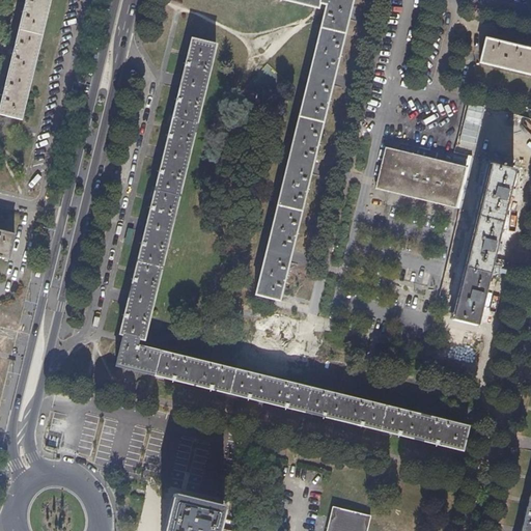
[(0,114),(21,120),(50,0),(26,0),(25,4),(24,12),(15,48),(12,55),(5,86),(3,95),(0,105),(0,114)]
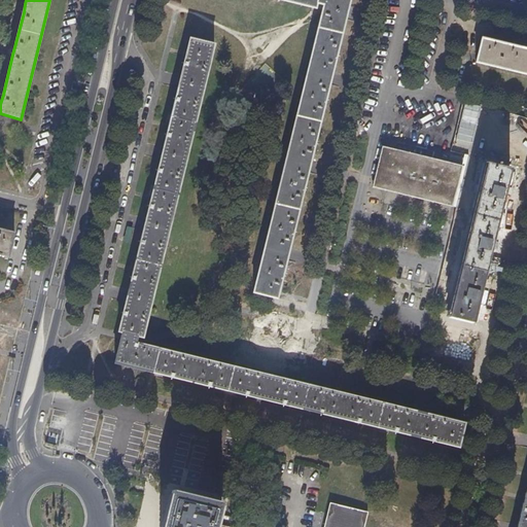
[(277,299),(349,0),(285,0),(316,7),(317,4),(321,5),(251,292),(277,299)]
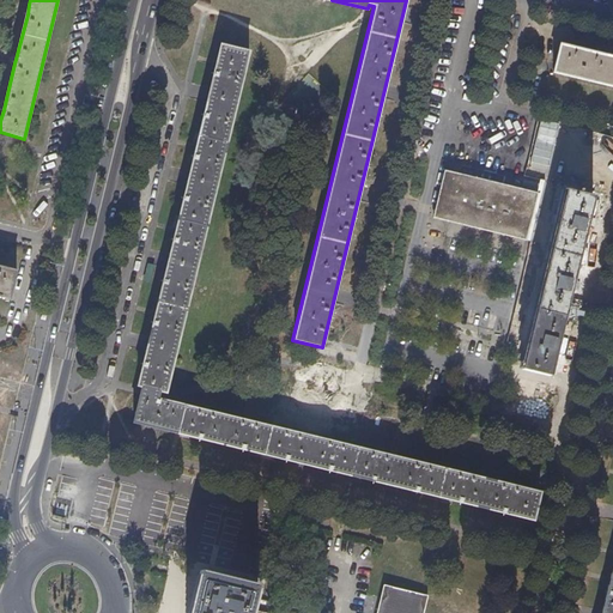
[(612,56),(560,43),(553,72),(612,86),(612,56)]
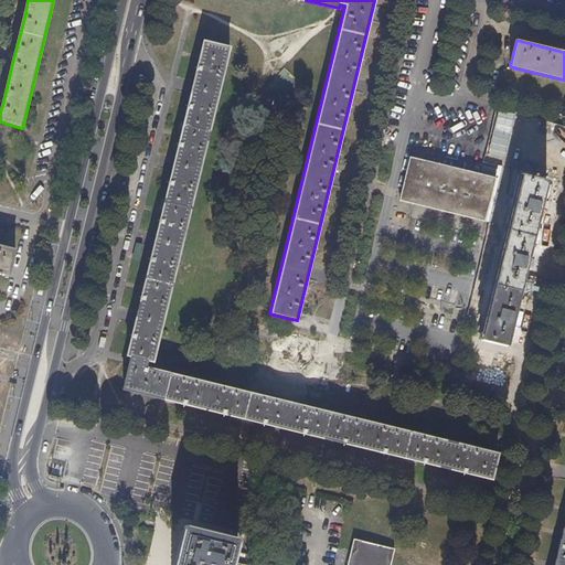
[(153,361),(230,48),(203,41),(127,355),(130,356),(123,390),(491,479),(498,451),(146,365),(147,360),(153,361)]
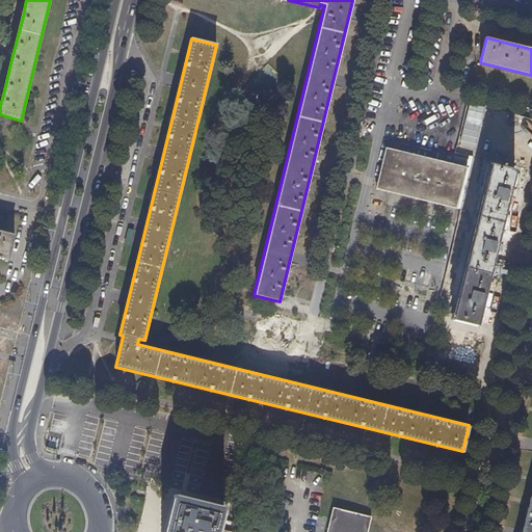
[(456,208),(466,168),(388,149),(386,148),(376,189),(456,208)]
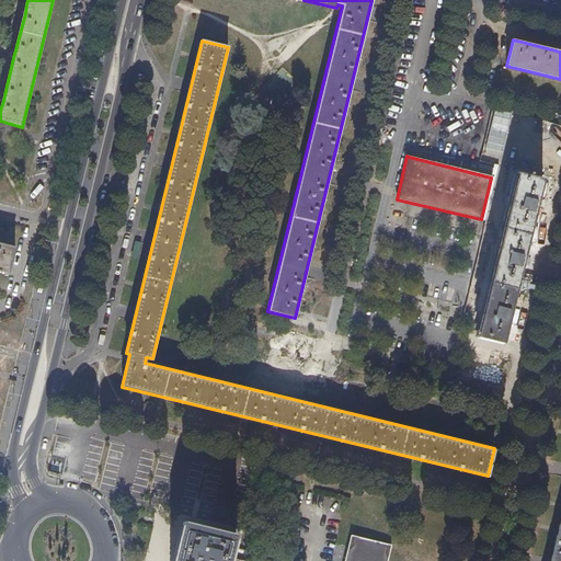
[(501,344),(541,181),(516,175),(477,339),(501,344)]
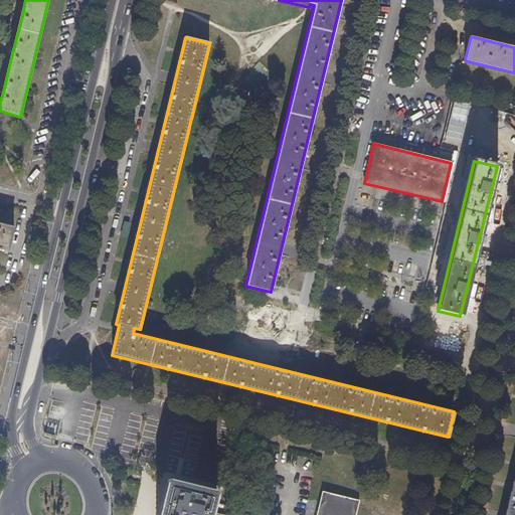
[(0,247),(9,250),(15,227),(0,223),(0,247)]
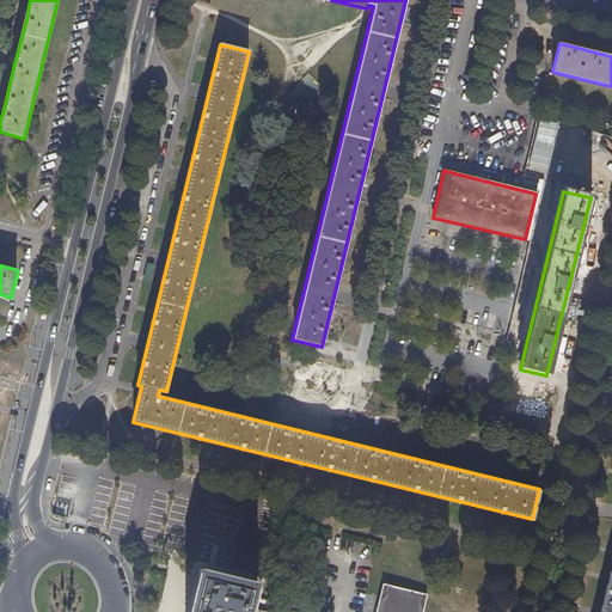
[(228,563),(259,570),(265,546),(275,505),(244,496),(234,534),(228,563)]
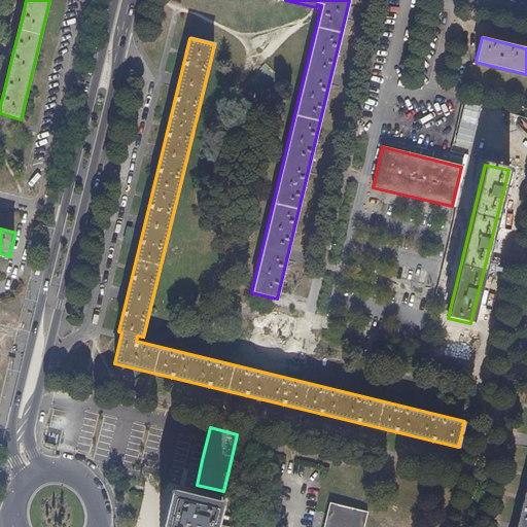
[(526,526),(526,487),(517,526),(526,526)]
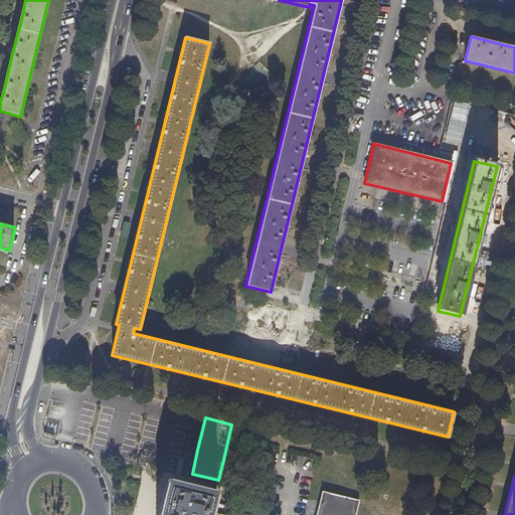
[(209,514),(215,491),(168,481),(159,514),(209,514)]
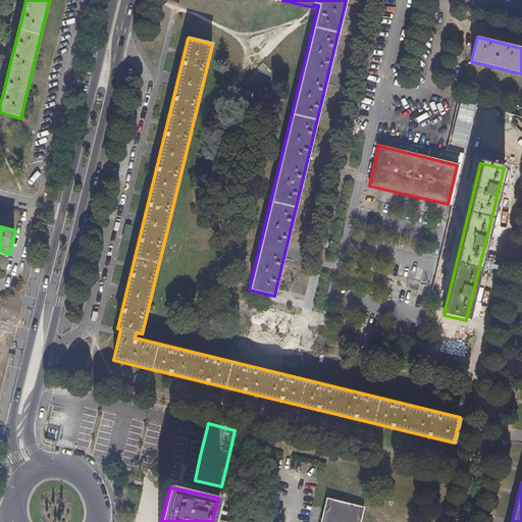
[(360,521),(364,508),(326,498),(319,521),(360,521)]
